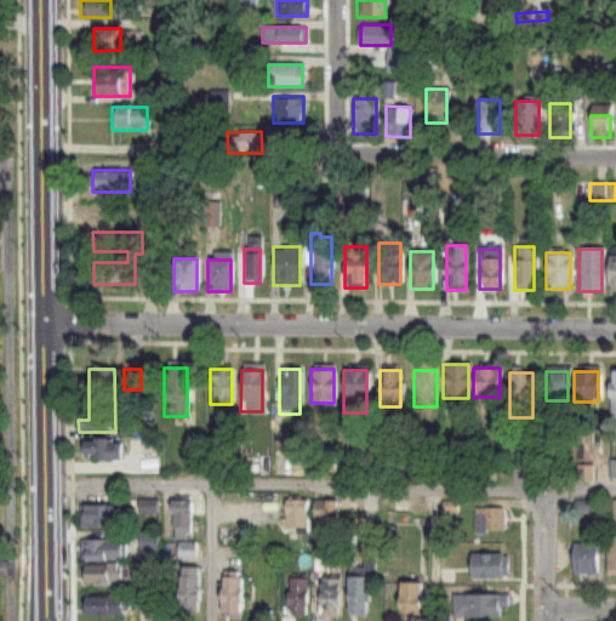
[(80,461),(118,461),(118,438),(80,438),(80,461)]
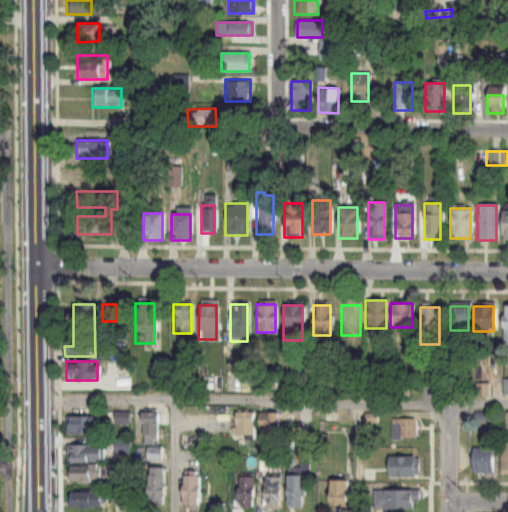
[(151,391),(167,390),(166,376),(151,376),(151,391)]
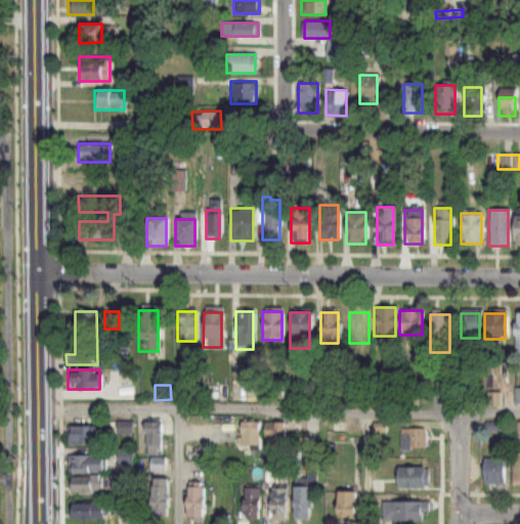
[(484,406),(499,406),(499,393),(484,393),(484,406)]
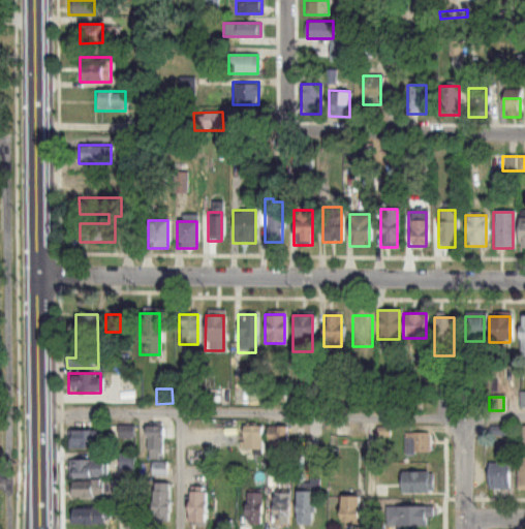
[(131,438),(131,426),(116,426),(116,438),(131,438)]
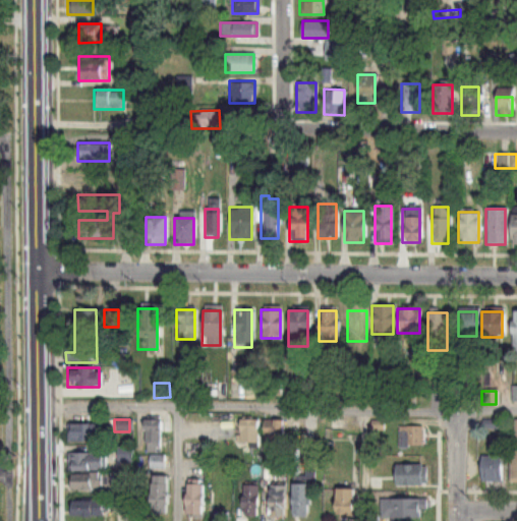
[(158,447),(158,419),(142,419),(142,447),(158,447)]
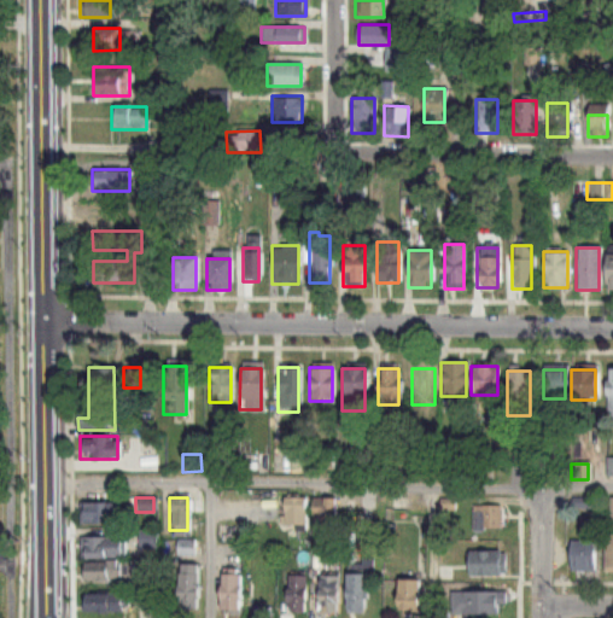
[(304,526),(304,497),(282,497),(282,526),(304,526)]
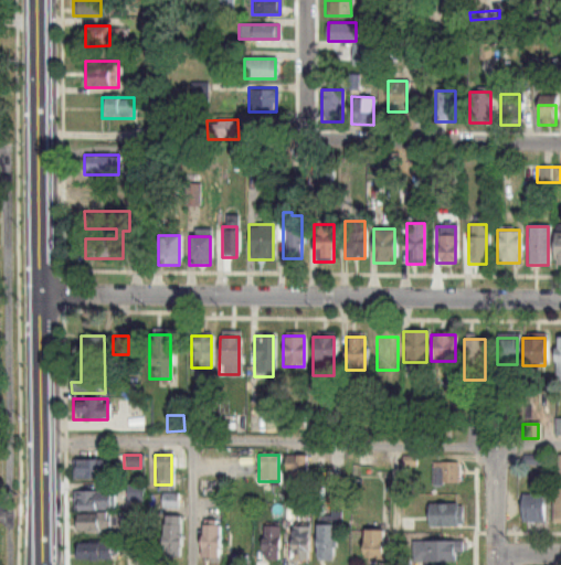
[(306,456),(293,456),(293,460),(285,460),(285,483),(306,483),(306,456)]
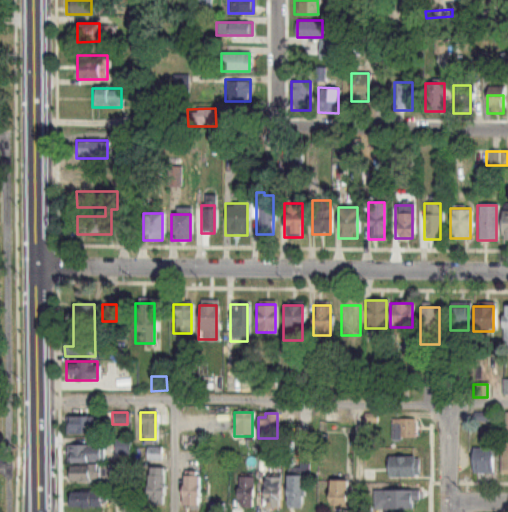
[(65,435),(95,435),(95,416),(65,416),(65,435)]
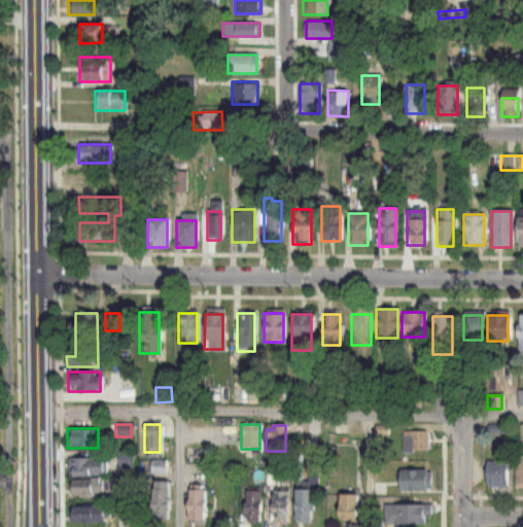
[(402,451),(425,451),(425,431),(402,431),(402,451)]
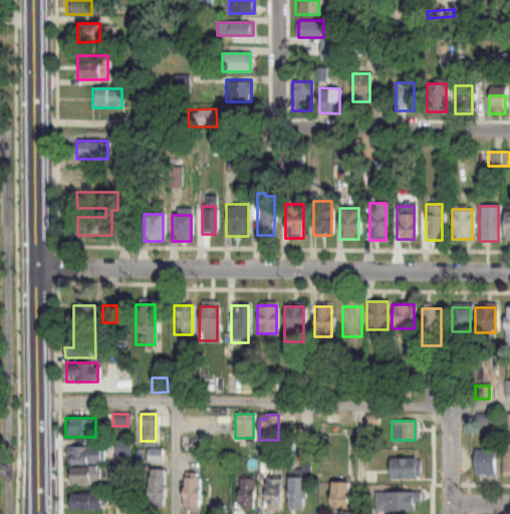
[(128,442),(113,442),(113,457),(128,457),(128,442)]
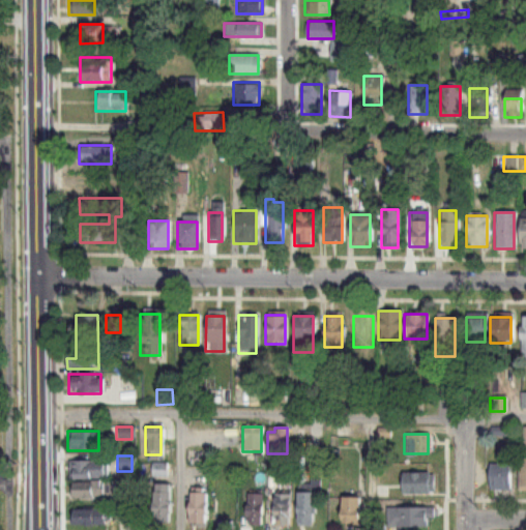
[(525,490),(525,458),(517,458),(517,491),(525,490)]
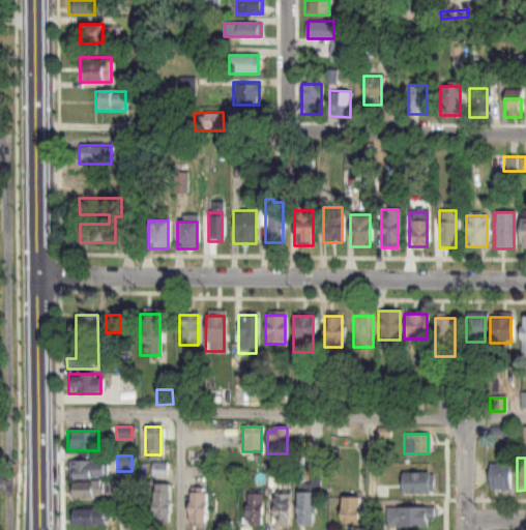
[(106,478),(106,460),(68,460),(68,478),(106,478)]
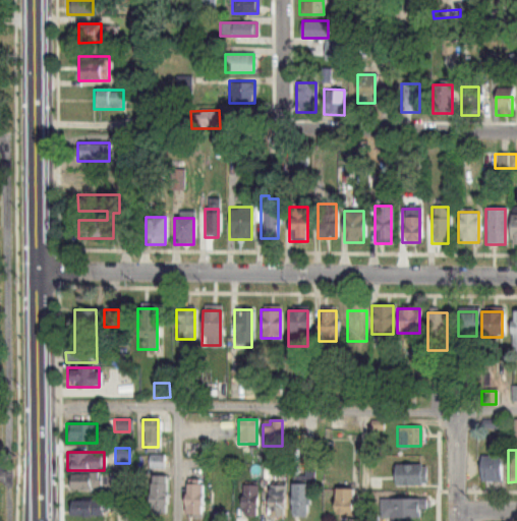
[(500,482),(500,455),(479,455),(479,482),(500,482)]
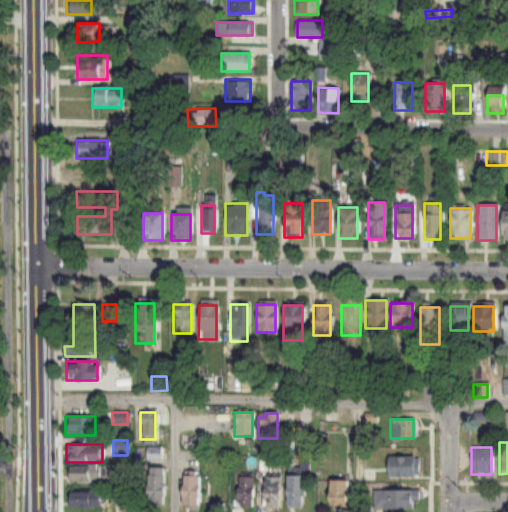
[(159,461),(159,448),(144,448),(144,461),(159,461)]
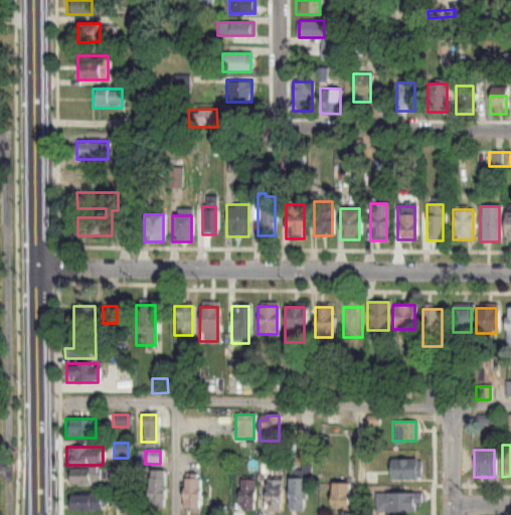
[(389,481),(419,481),(419,459),(389,459),(389,481)]
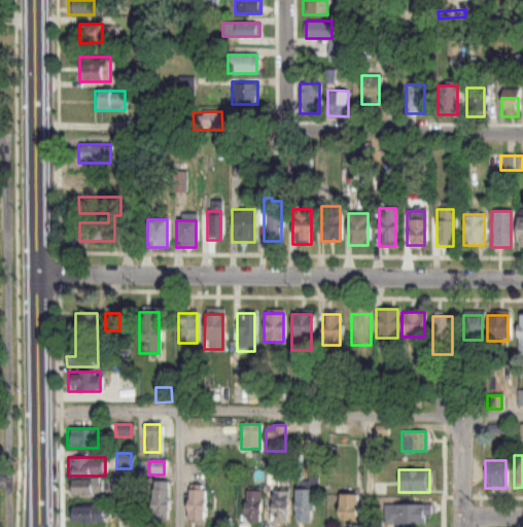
[(110,496),(110,479),(69,479),(69,496),(110,496)]
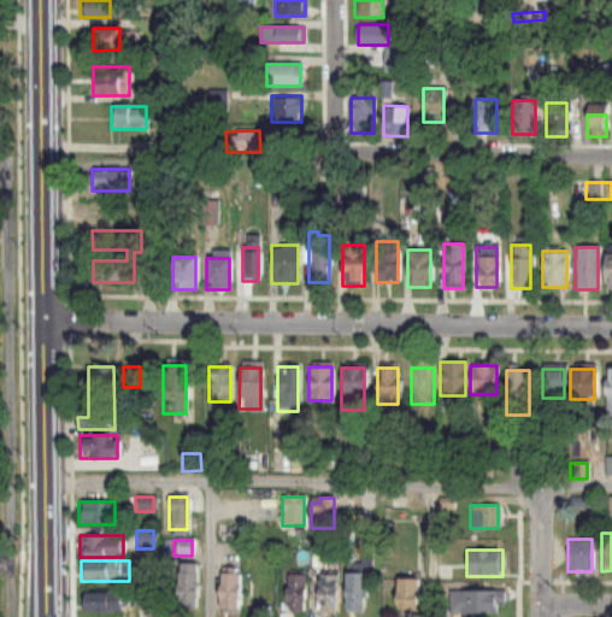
[(195,563),(176,563),(176,609),(195,609),(195,563)]
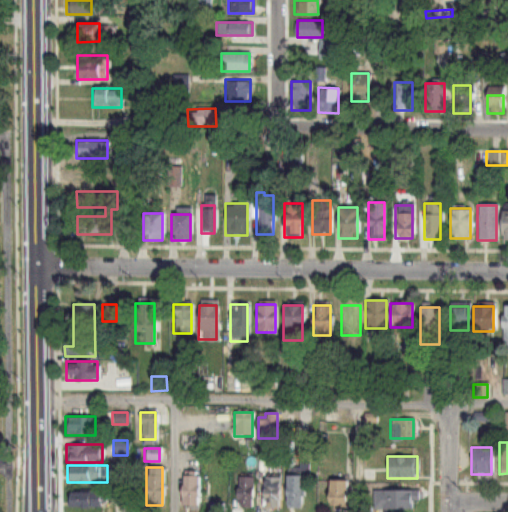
[(197,506),(198,476),(181,475),(180,506),(197,506)]
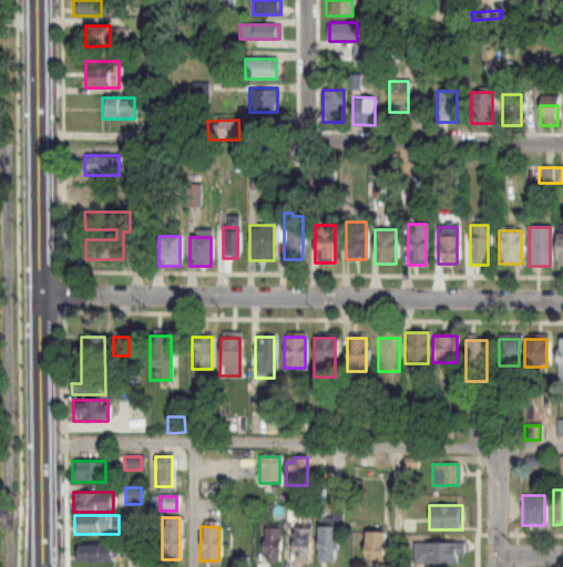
[(317,527),(317,563),(335,563),(335,527),(317,527)]
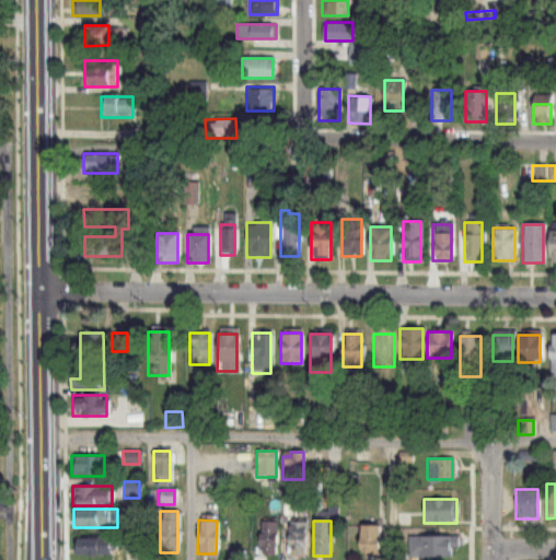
[(303,522),(288,522),(288,556),(303,556),(303,522)]
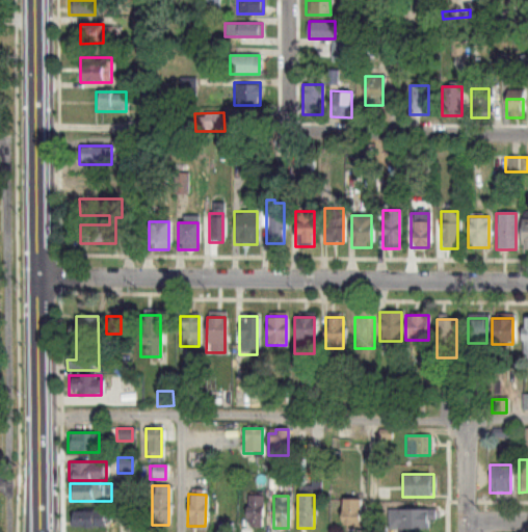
[(245,527),(261,527),(261,497),(245,497),(245,527)]
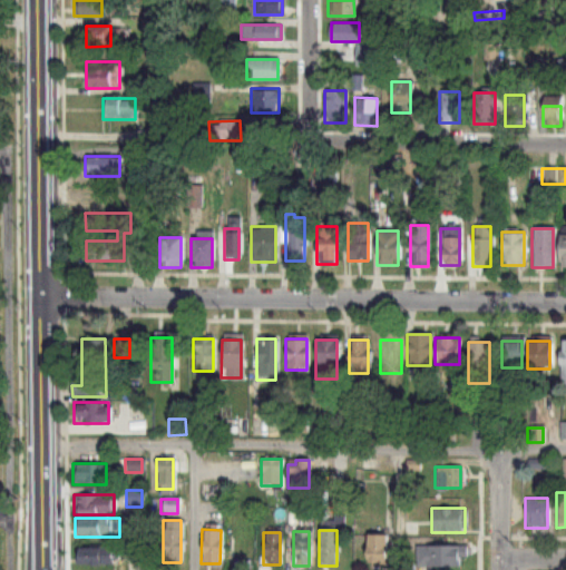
[(366,568),(386,568),(386,534),(366,534),(366,568)]
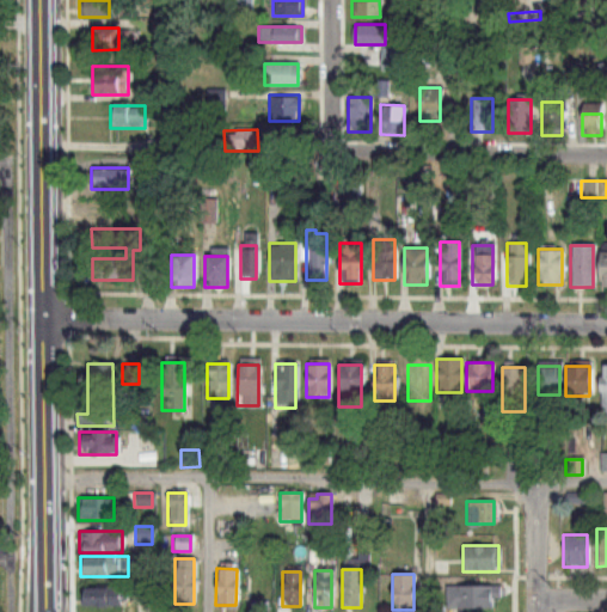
[(80,586),(80,606),(118,606),(118,586),(80,586)]
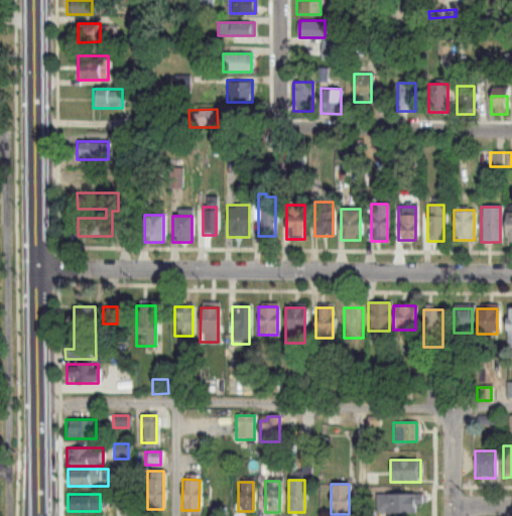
[(415,495),(374,495),(374,513),(415,513),(415,495)]
